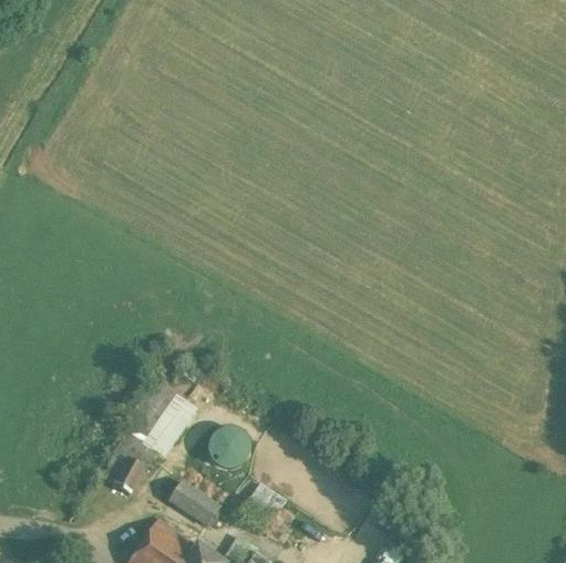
[(161,382),(126,431),(164,458),(198,407),(161,382)]
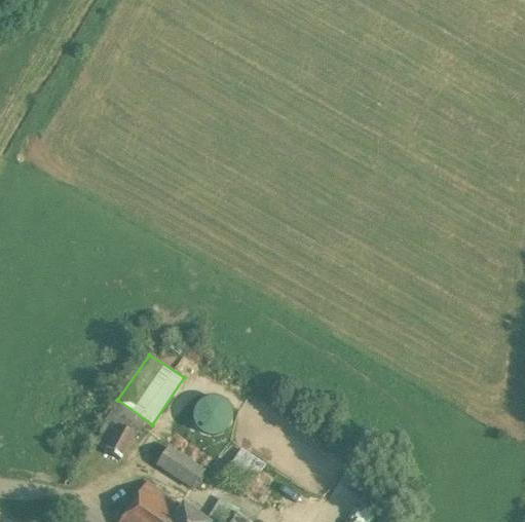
[(224,432),(229,396),(200,392),(195,427),(224,432)]
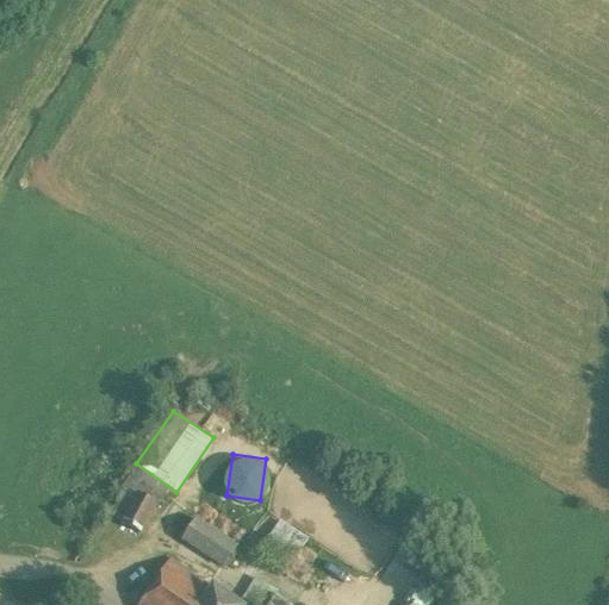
[(134,488),(117,515),(137,526),(153,500),(134,488)]
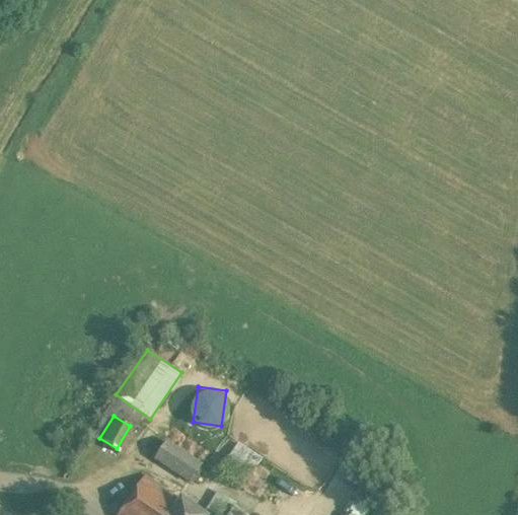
[(154,456),(190,481),(202,461),(167,438),(154,456)]
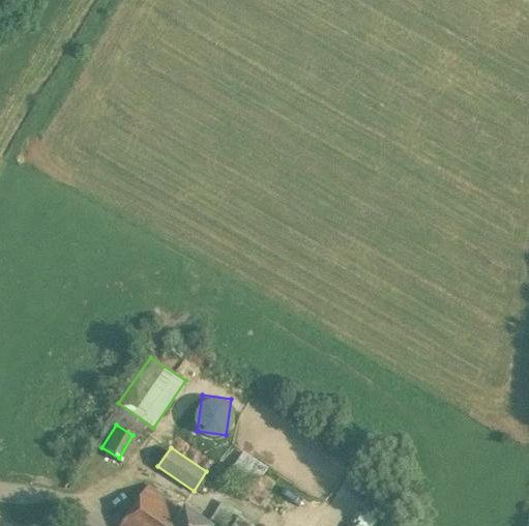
[(235,464),(225,480),(245,494),(256,477),(235,464)]
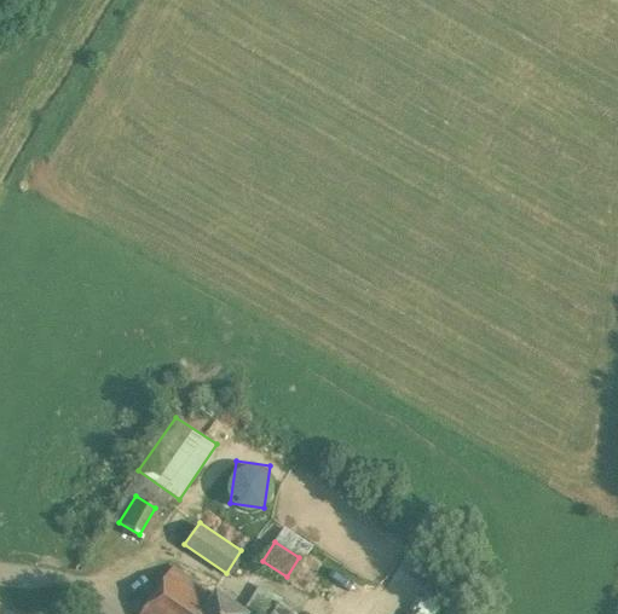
[(175,563),(139,613),(246,613),(247,613),(175,563)]
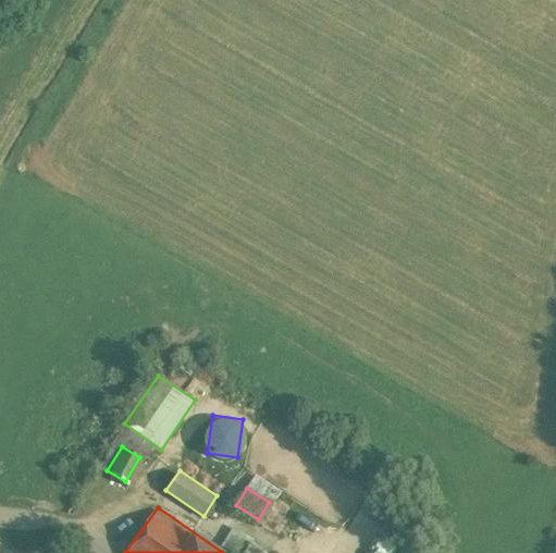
All buildings are outlined.
